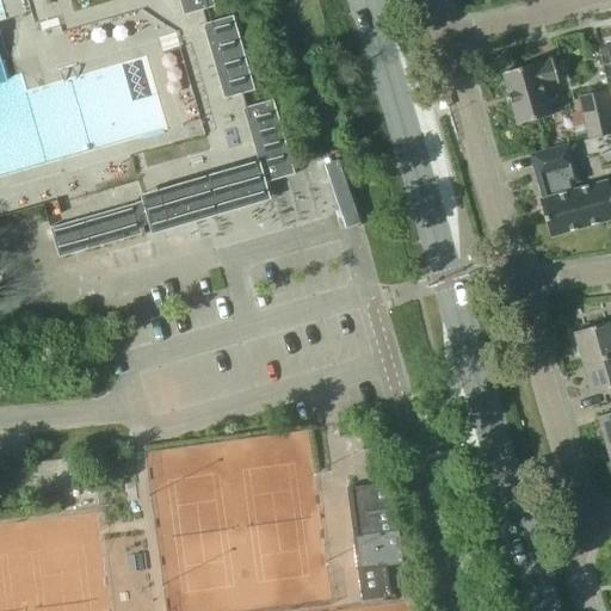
[(214,8),(211,0),(178,0),(183,17),(214,8)]
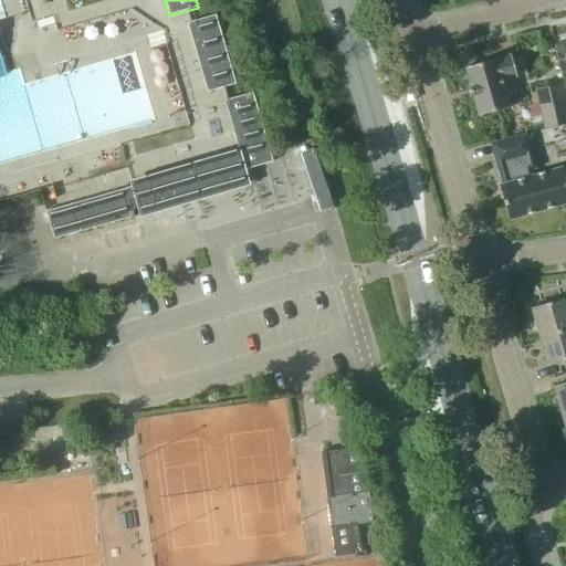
[(234,84),(215,14),(188,23),(208,93),(234,84)]
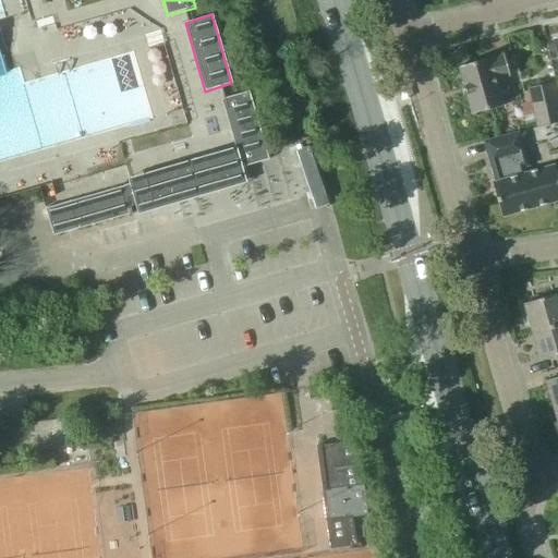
[(509,76),(502,55),(488,59),(488,57),(457,67),(471,113),(502,105),(495,80),(509,76)]
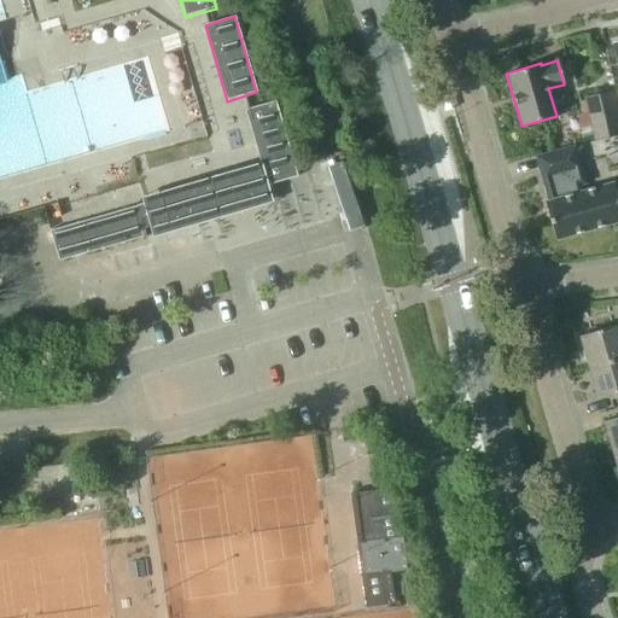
[(617,134),(617,111),(613,92),(584,98),(594,140),(617,134)]
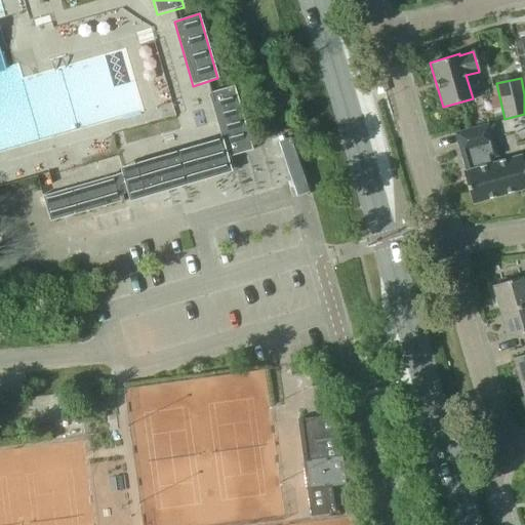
[(252,151),(234,86),(208,93),(221,137),(214,139),(220,160),(252,151)]
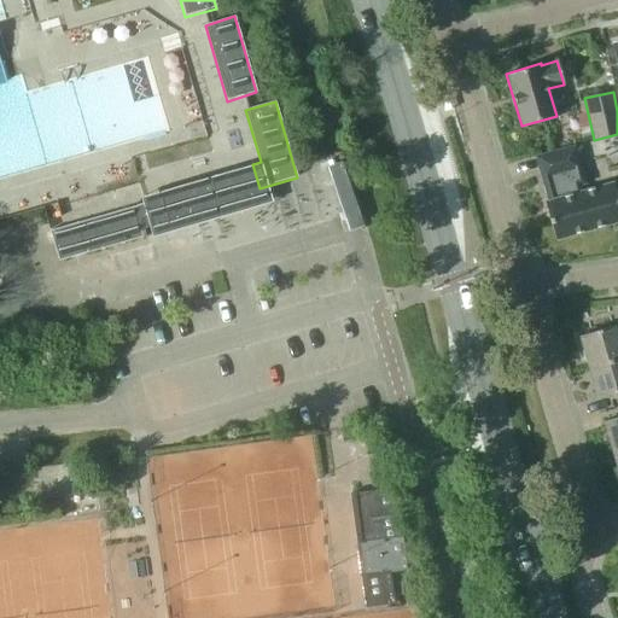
[(587,184),(576,144),(535,156),(547,200),(544,202),(554,240),(617,221),(617,200),(613,182),(584,191),(582,185),(587,184)]
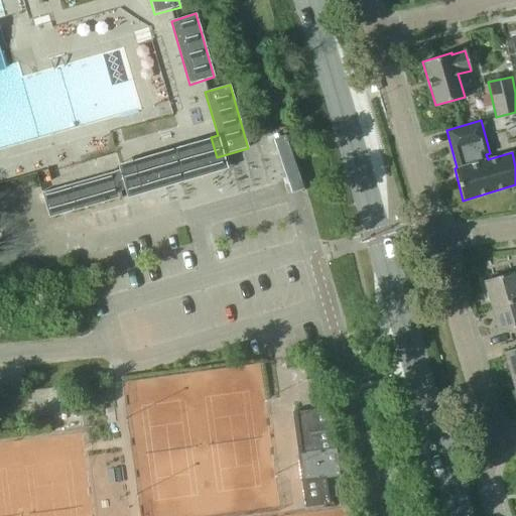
[(194,169),(187,149),(138,163),(143,183),(194,169)]
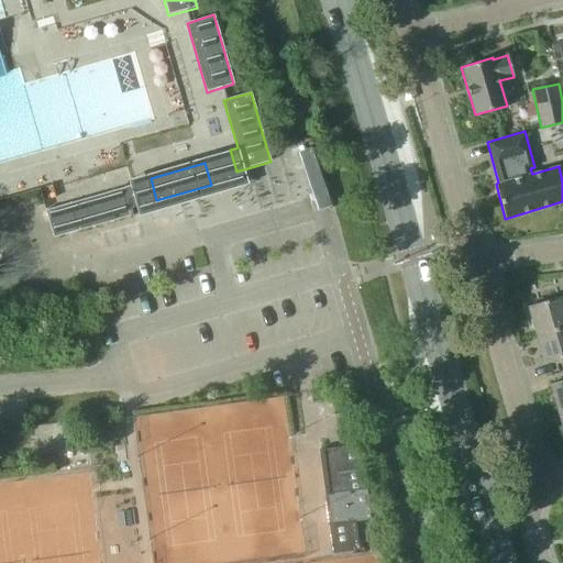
[(146,211),(139,184),(44,211),(53,239),(146,211)]
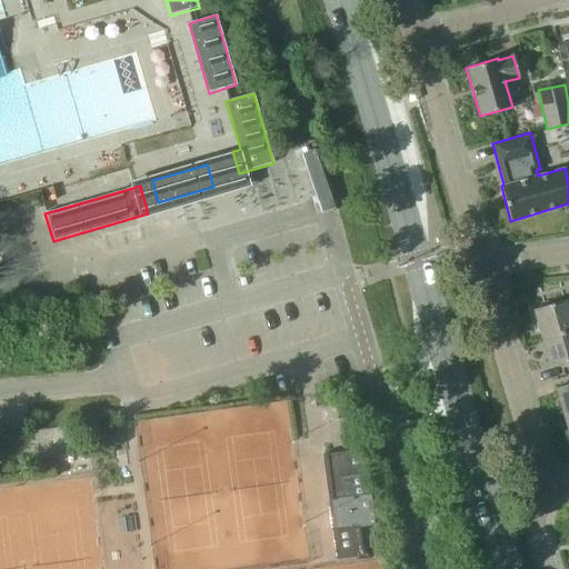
[(533,309),(541,339),(568,330),(568,298),(568,299),(533,309)]
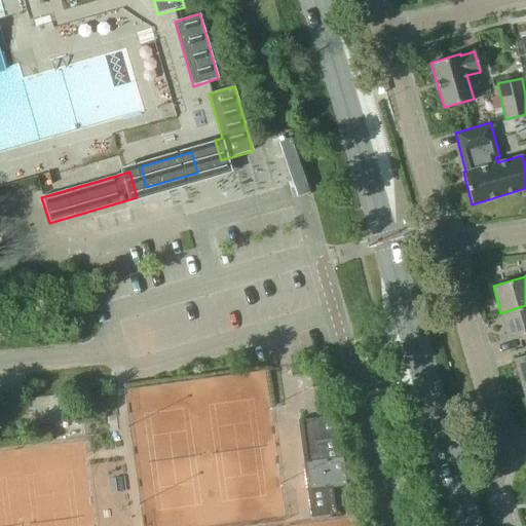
[(525,333),(525,305),(500,313),(509,339),(525,333)]
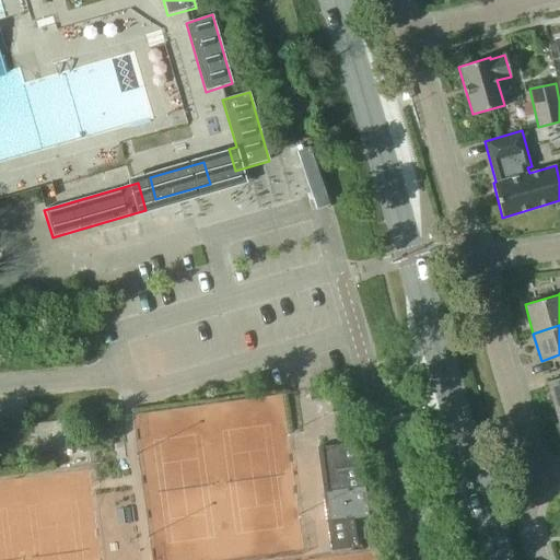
[(559,406),(559,377),(547,382),(555,408),(559,406)]
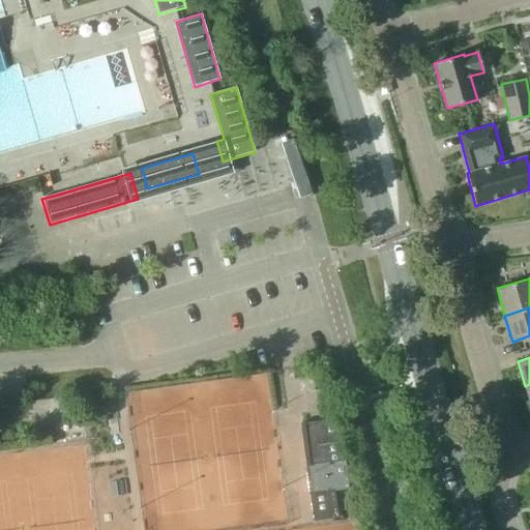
[(343,461),(337,418),(303,423),(310,465),(307,465),(311,494),(337,491),(340,499),(350,498),(345,460),(343,461)]
